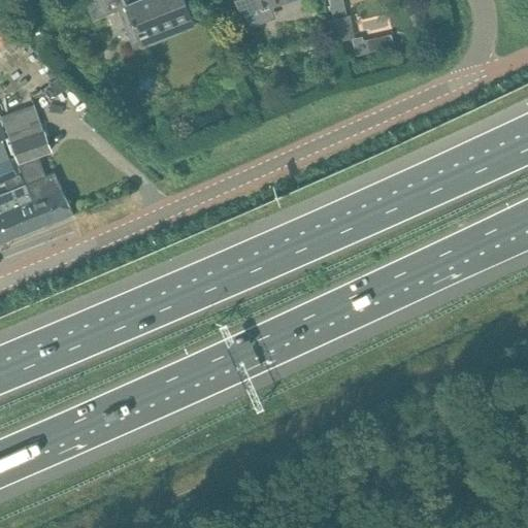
[(127,0),(85,0),(93,21),(127,7),(139,39),(193,19),(185,0),(137,0),(128,4),(127,0)]
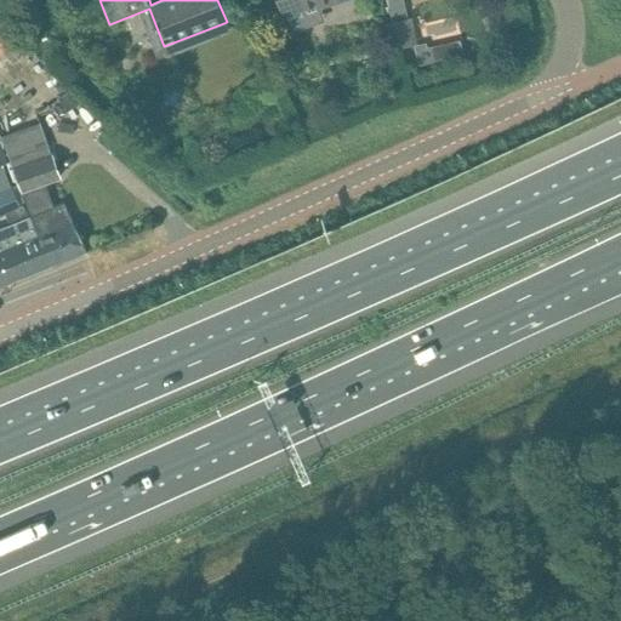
[(278,0),(284,16),(318,4),(320,9),(343,0),(278,0)]
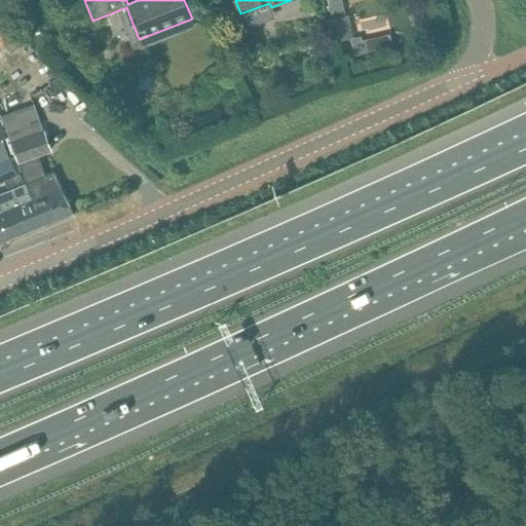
[(328,0),(332,19),(345,15),(341,0),(328,0)]
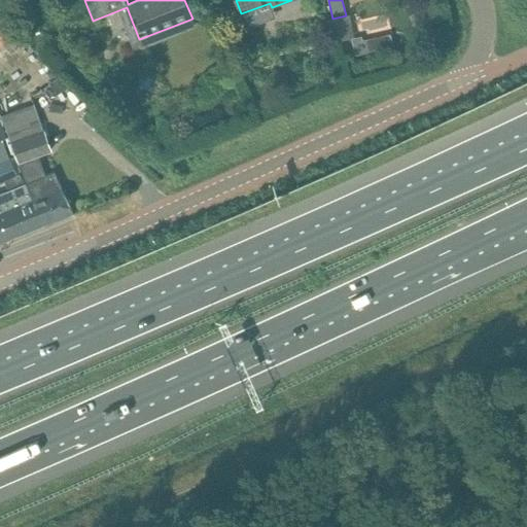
[(329,20),(335,42),(353,38),(349,15),(329,20)]
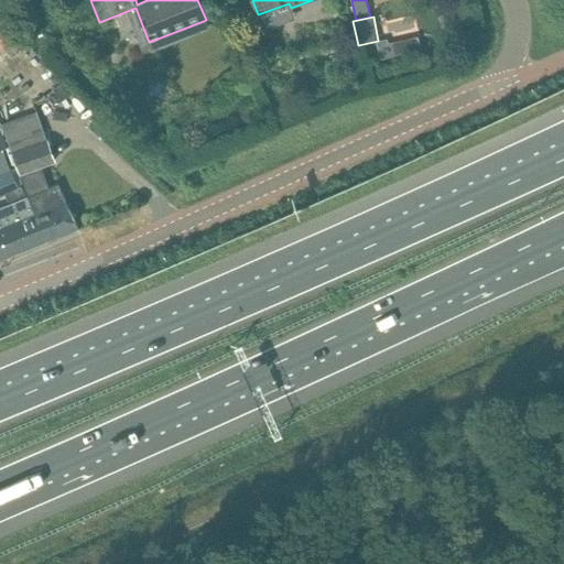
[(0,25),(0,46),(11,38),(0,25)]
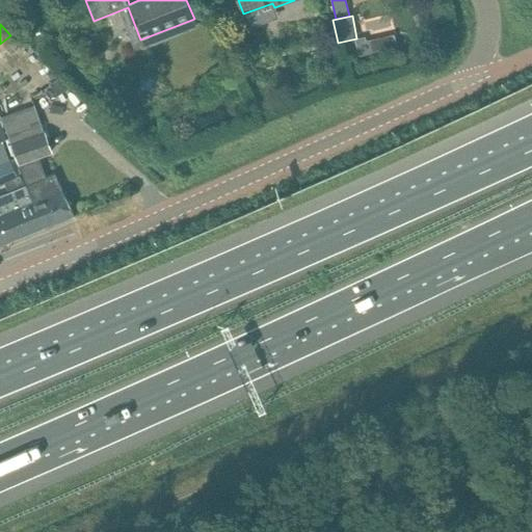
[(35,26),(25,30),(28,38),(40,34),(35,26)]
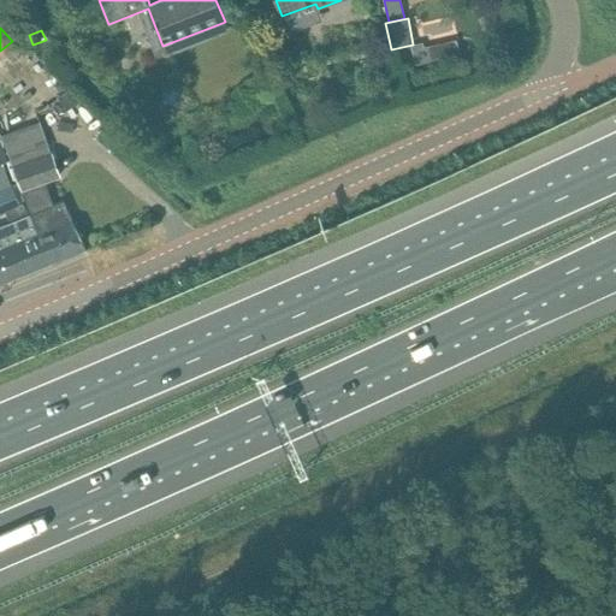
[(25,188),(63,175),(43,120),(6,134),(25,188)]
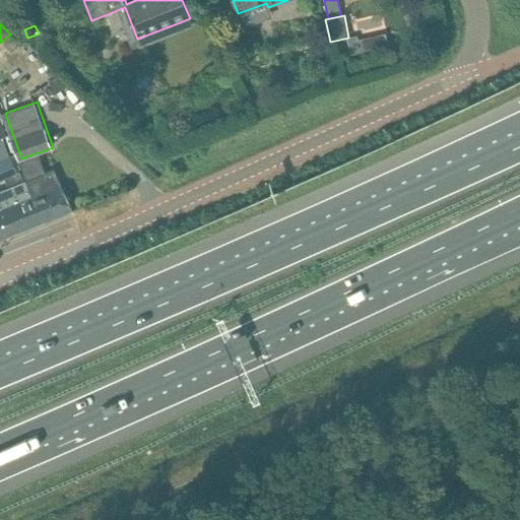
[(0,138),(8,135),(3,125),(1,120),(0,120),(0,138)]
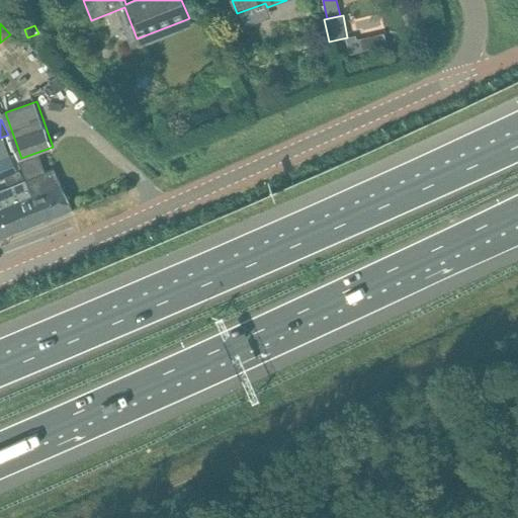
[(0,159),(0,178),(4,177),(16,172),(8,156),(0,159)]
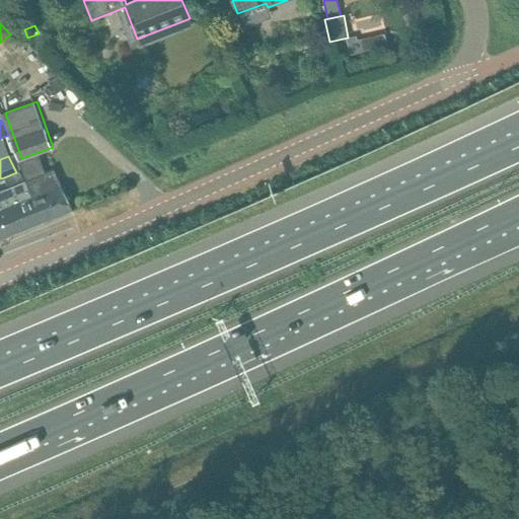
[(56,168),(23,181),(41,223),(73,210),(56,168)]
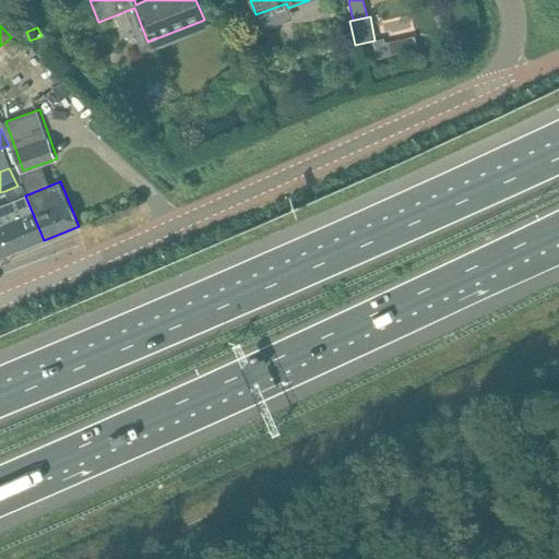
[(0,258),(44,240),(25,195),(24,195),(20,183),(18,186),(4,191),(8,201),(0,203),(0,258)]
